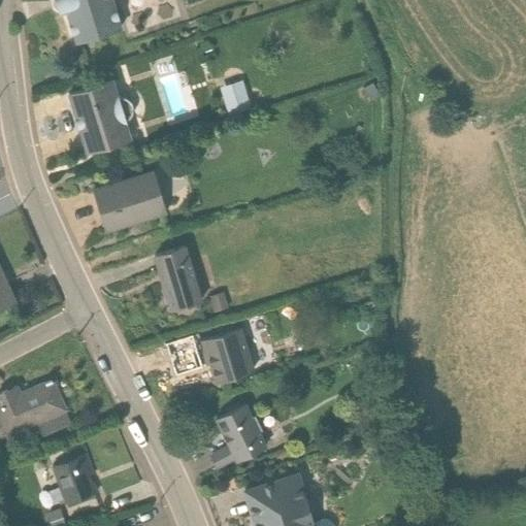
[(122,28),(113,0),(62,0),(77,42),(122,28)]
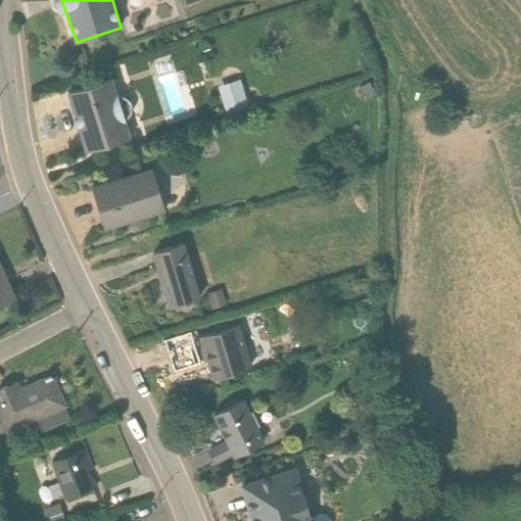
[(114,81),(70,93),(86,149),(129,138),(114,81)]
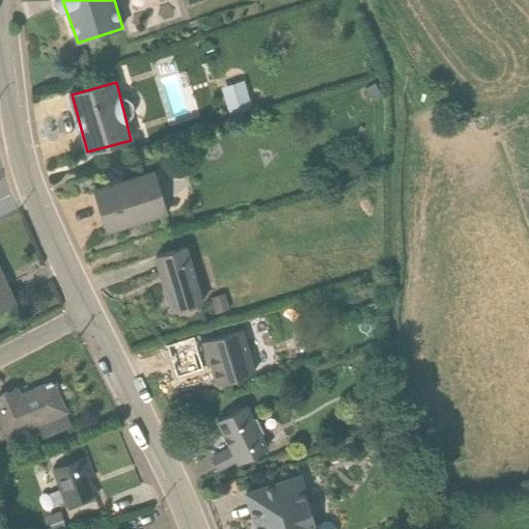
[(252,106),(247,82),(229,86),(234,110),(252,106)]
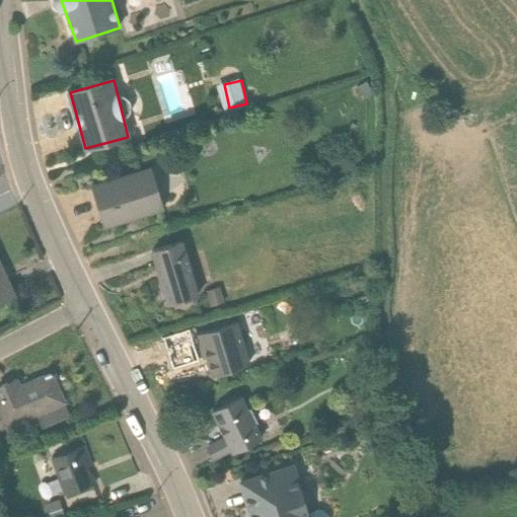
[(165,210),(152,168),(92,187),(104,228),(165,210)]
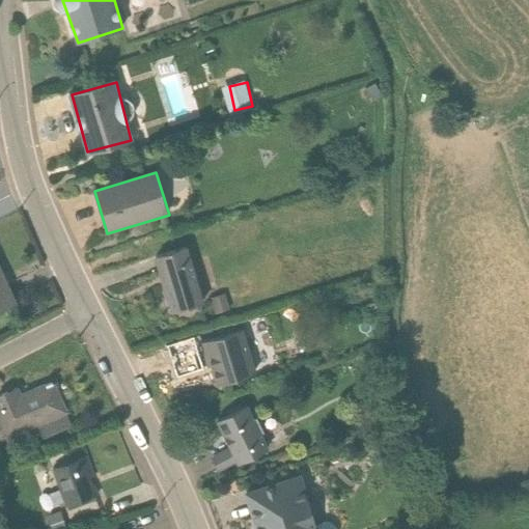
[(188,250),(157,259),(173,312),(203,303),(188,250)]
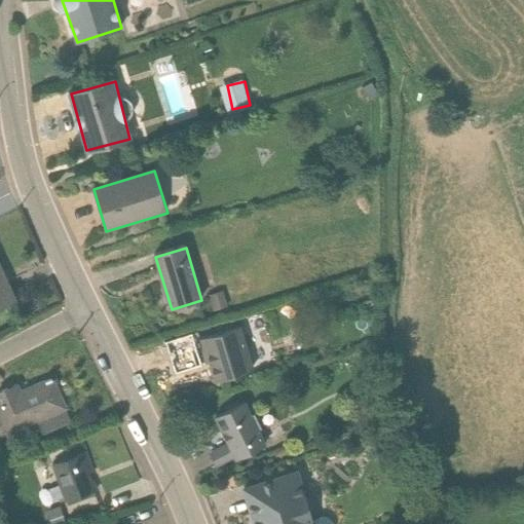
[(0,308),(14,302),(0,269),(0,308)]
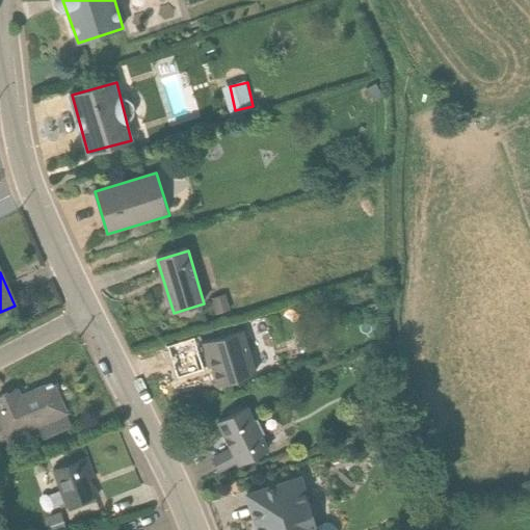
[(244,332),(202,344),(209,369),(213,368),(218,387),(257,375),(244,332)]
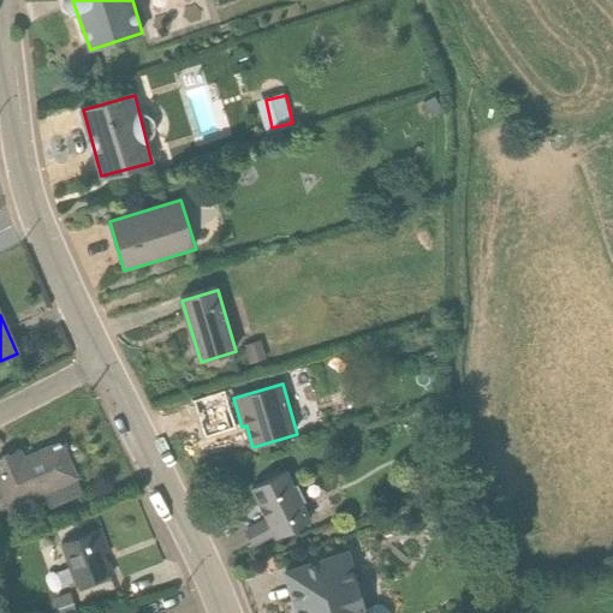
[(79,480),(63,441),(25,457),(23,450),(0,458),(0,488),(9,510),(79,480)]
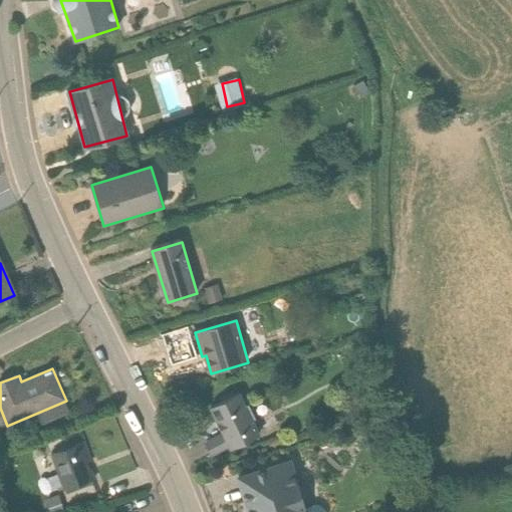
[(239,396),(210,410),(231,453),(261,439),(239,396)]
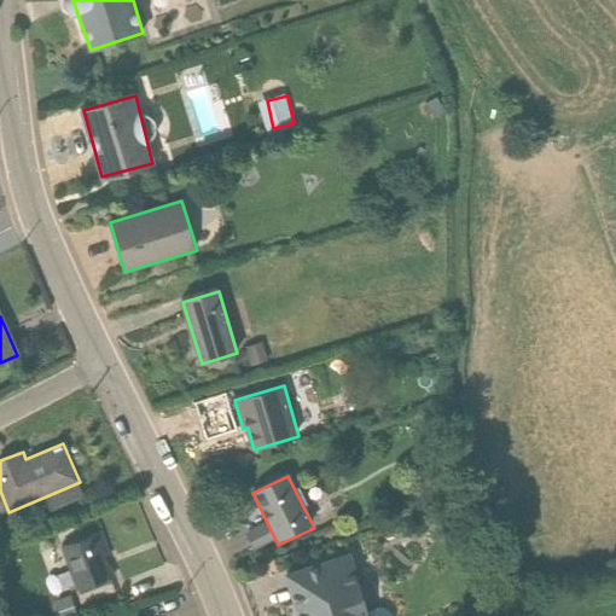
[(112,558),(105,533),(62,548),(76,592),(114,581),(106,561),(112,558)]
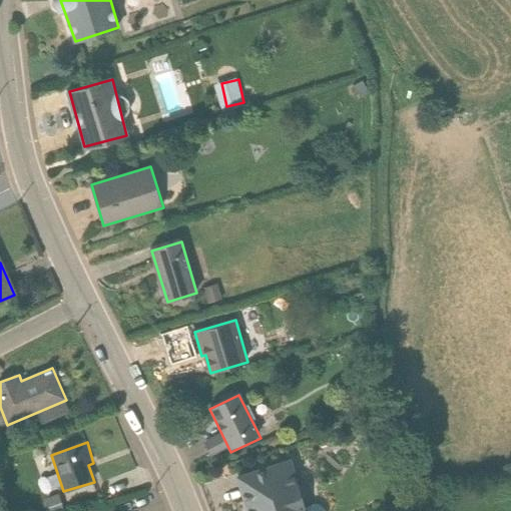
[(306,510),(292,460),(237,476),(247,510),(306,510)]
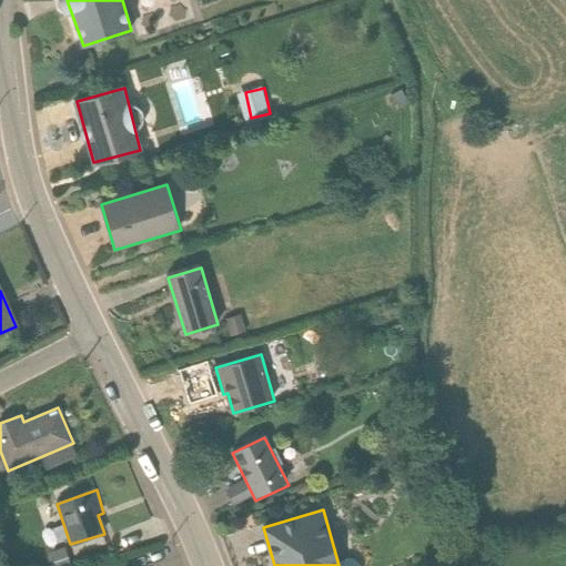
[(71,565),(67,551),(52,555),(54,565),(71,565)]
